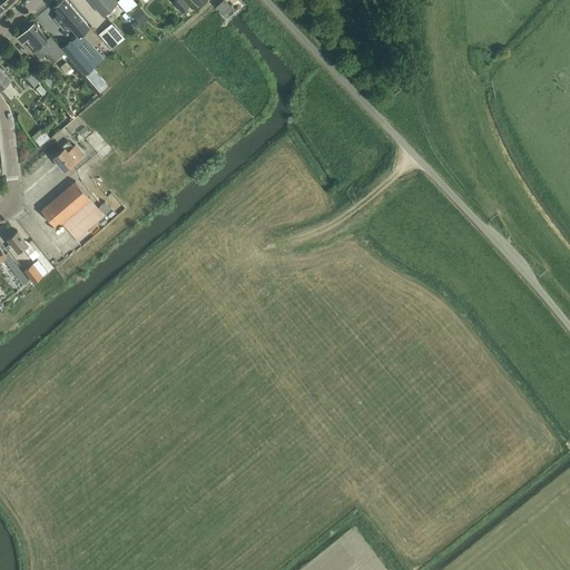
[(82,33),(89,28),(66,0),(60,0),(52,7),(59,15),(55,18),(65,29),(69,26),(77,35),(79,37),(82,33)]
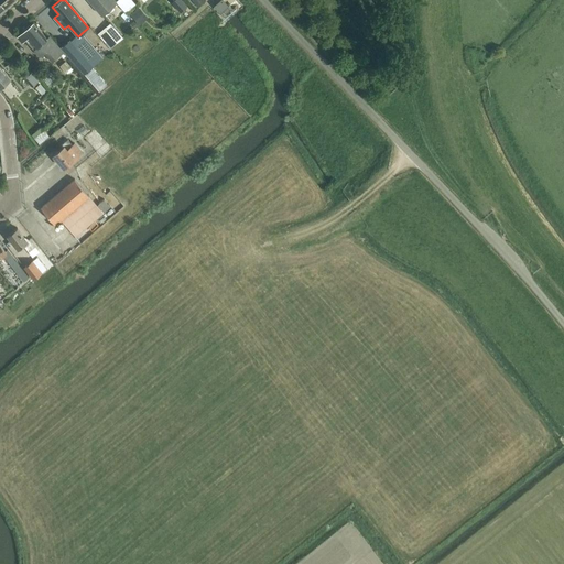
[(117,2),(115,0),(88,0),(101,15),(117,2)]
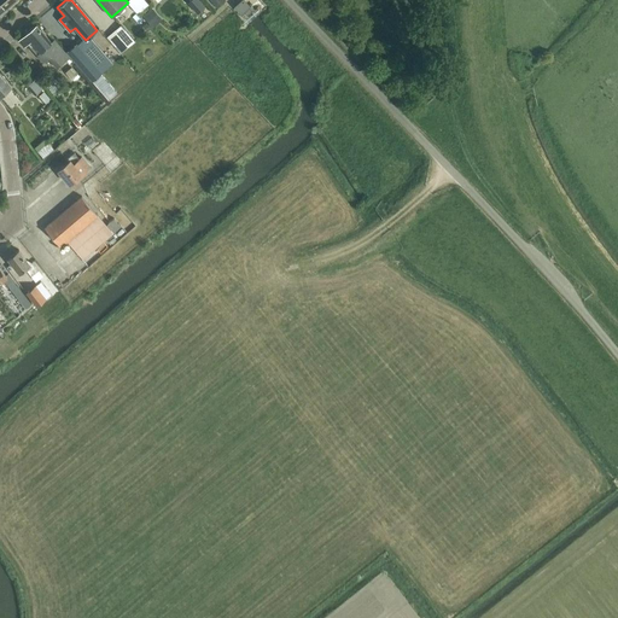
[(198,0),(190,0),(188,3),(197,13),(205,7),(198,0)]
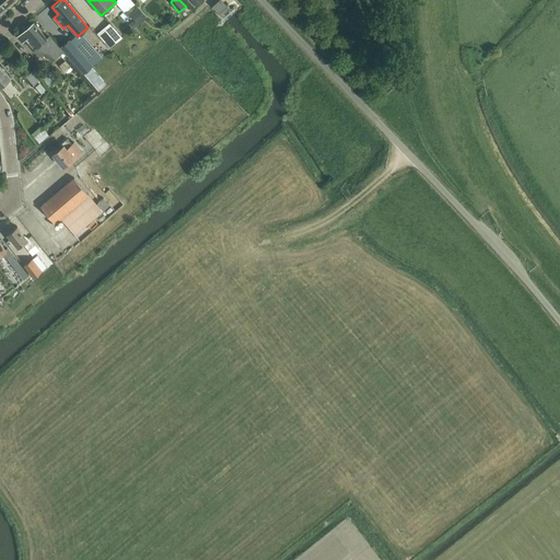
[(219,12),(220,11),(226,6),(221,0),(220,0),(213,7),(219,12)]
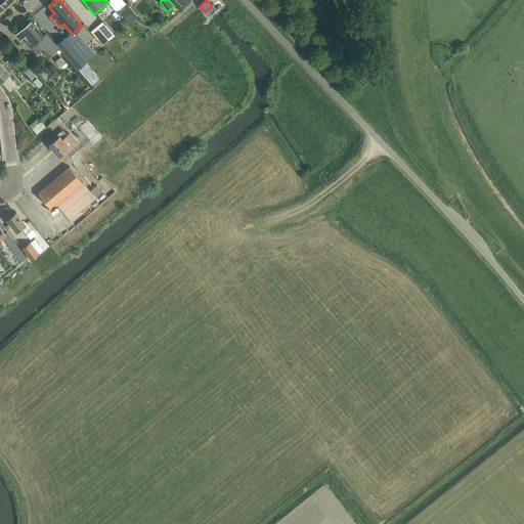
[(122,13),(130,24),(138,16),(129,6),(122,13)]
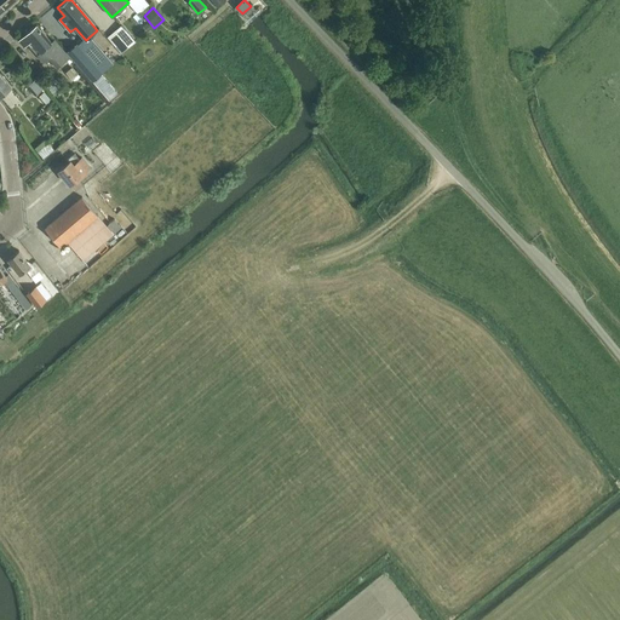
[(27,42),(41,58),(46,55),(57,68),(69,57),(55,39),(51,41),(36,24),(19,39),(24,45),(27,42)]
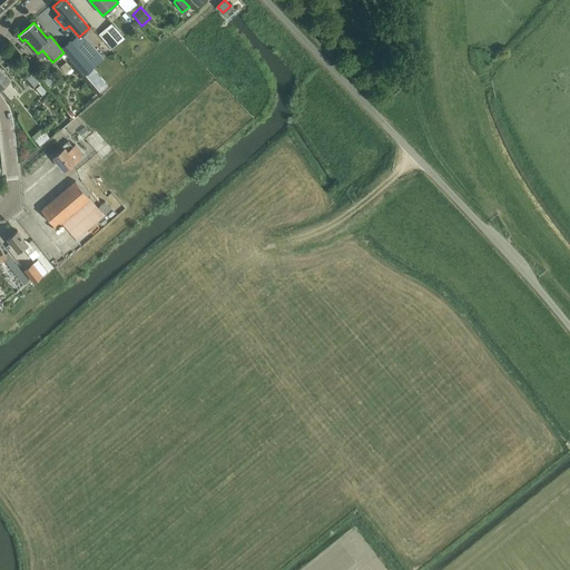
[(108,26),(99,35),(111,49),(118,42),(114,37),(116,35),(116,36),(120,31),(115,25),(112,22),(108,26)]
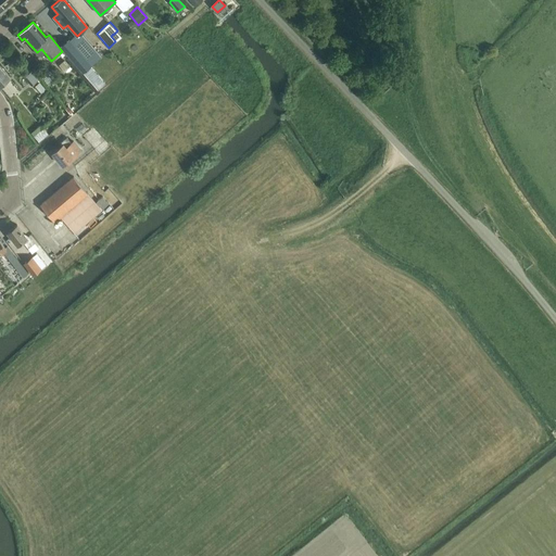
[(68,39),(60,47),(83,73),(101,58),(89,45),(80,33),(77,36),(75,34),(68,39)]
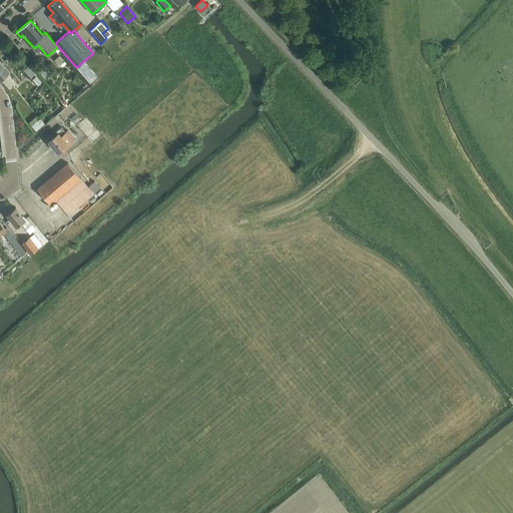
[(59,54),(54,59),(59,65),(62,63),(63,64),(66,61),(59,54)]
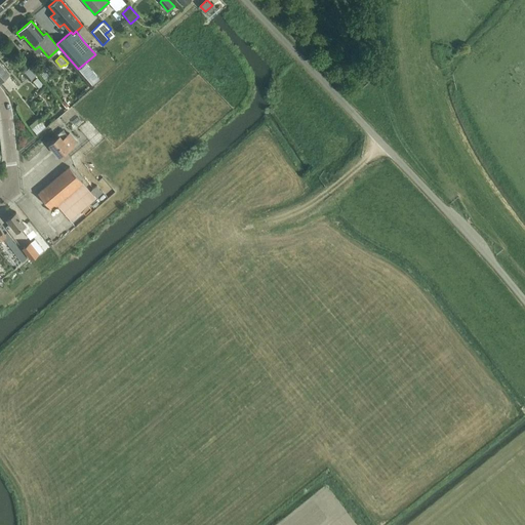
[(0,61),(0,81),(10,74),(0,61)]
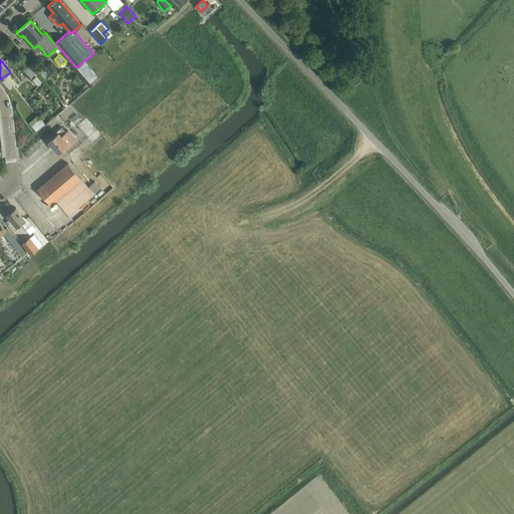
[(76,114),(70,119),(74,123),(80,119),(76,114)]
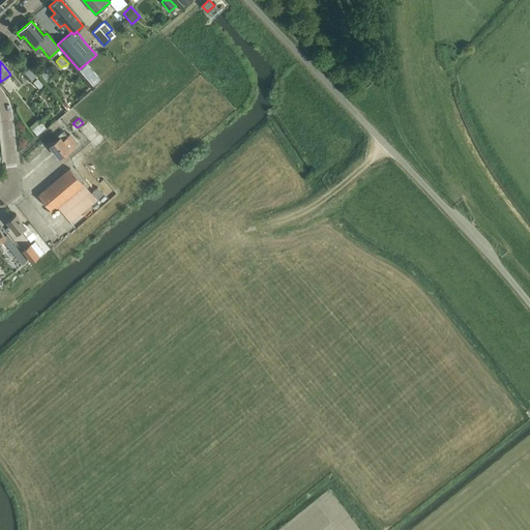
[(32,129),(36,135),(46,127),(41,122),(32,129)]
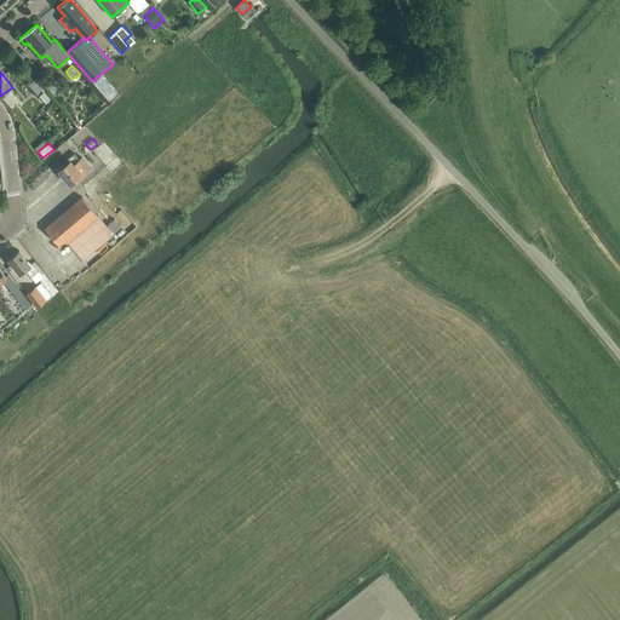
[(70,184),(72,183),(91,167),(82,158),(80,159),(75,153),(67,159),(69,161),(58,170),(70,184)]
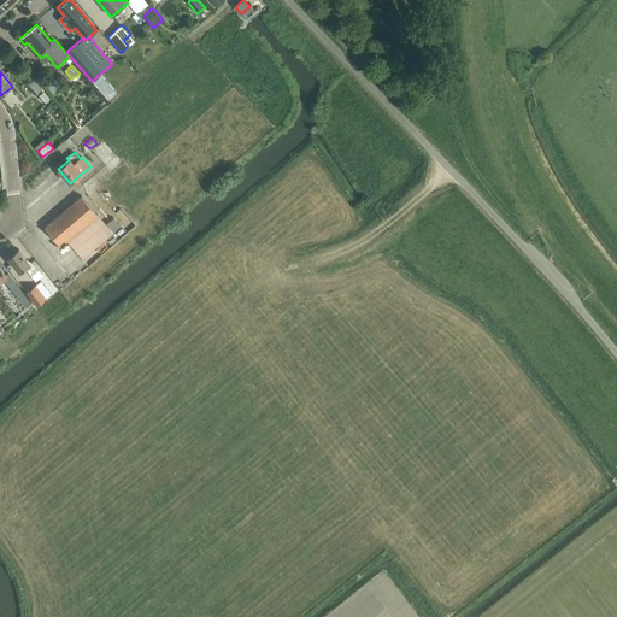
[(106,224),(82,195),(45,227),(60,245),(68,239),(83,258),(112,233),(112,231),(121,225),(113,217),(106,224)]
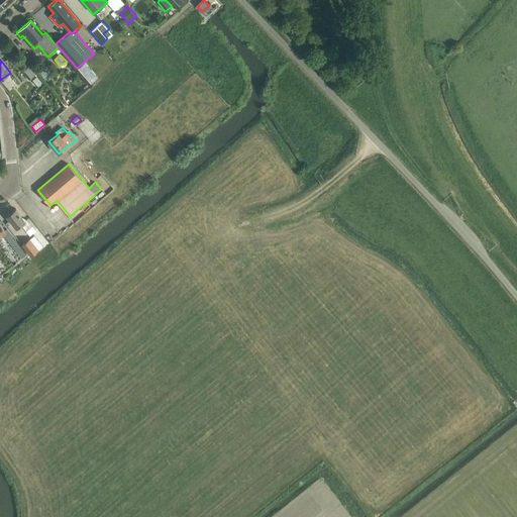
[(29,228),(32,226),(27,219),(25,221),(16,209),(7,215),(16,228),(21,224),(26,230),(29,228)]
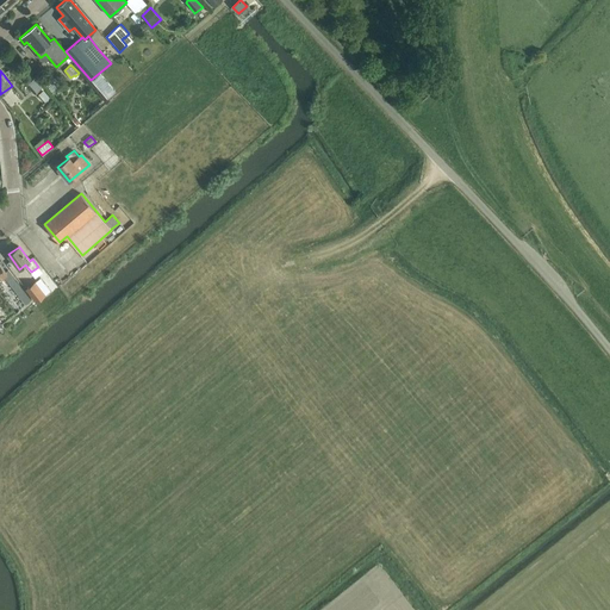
[(0,278),(4,275),(7,281),(13,277),(8,269),(6,271),(0,263),(0,278)]
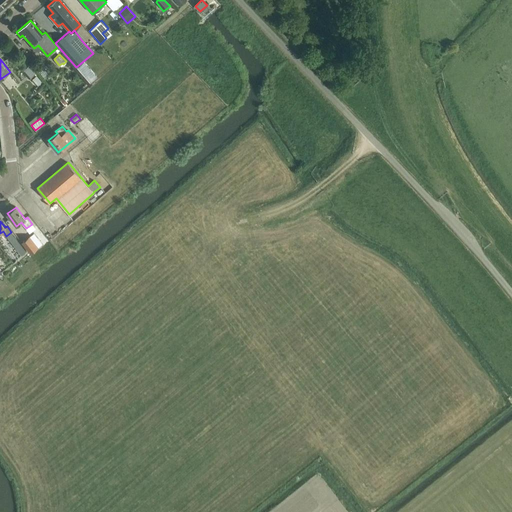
[(29,226),(26,228),(29,233),(35,229),(32,224),(29,226)]
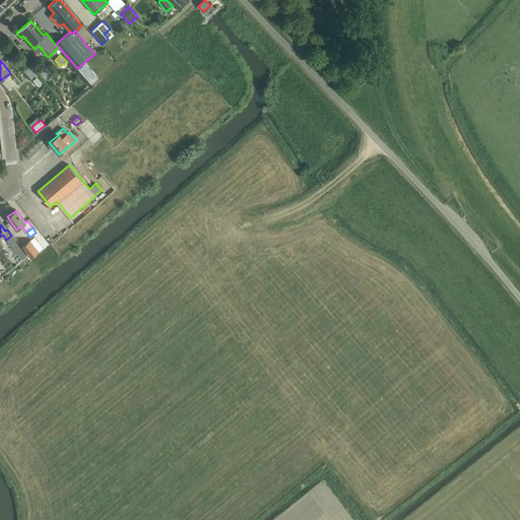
[(14,239),(8,244),(12,250),(14,249),(18,245),(14,239)]
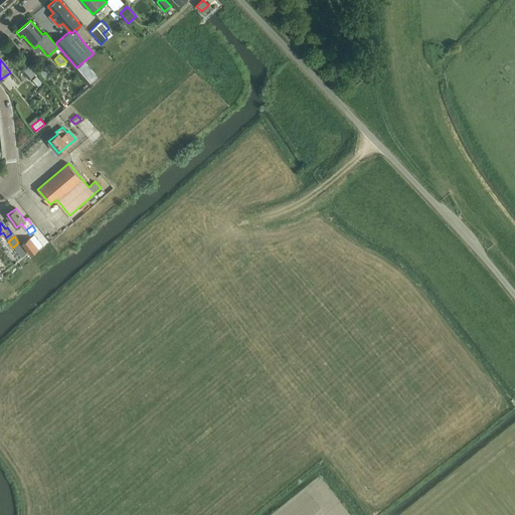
[(30,237),(22,244),(30,255),(39,249),(30,237)]
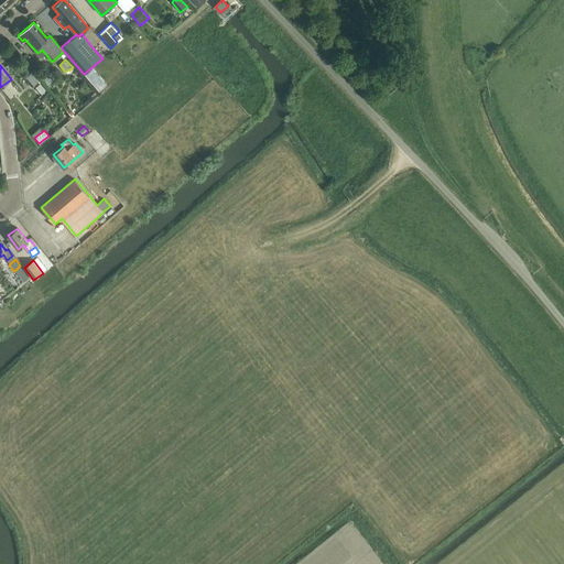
[(20,266),(15,270),(24,281),(29,277),(20,266)]
